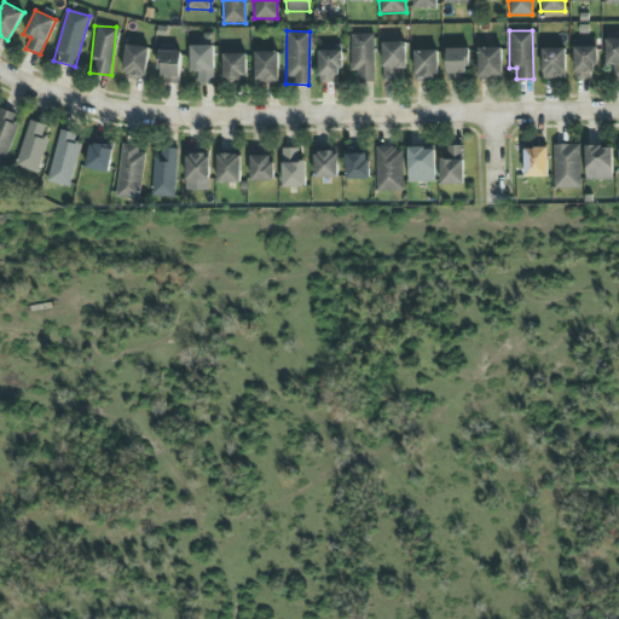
[(374,34),(350,34),(350,71),(357,71),(357,82),(374,82),(374,34)]
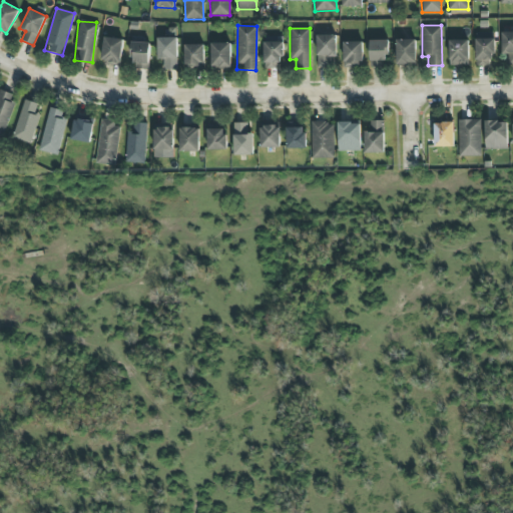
[(512,32),(502,32),(502,54),(509,54),(509,64),(512,64),(512,32)]
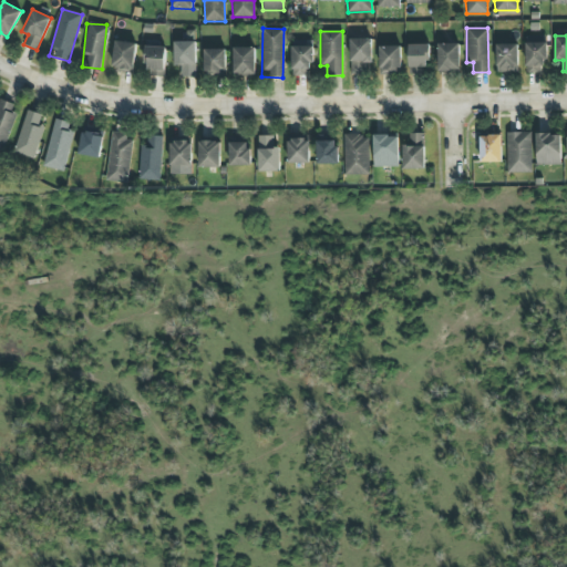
[(372,63),(371,39),(350,39),(350,74),(364,74),(364,63),(372,63)]
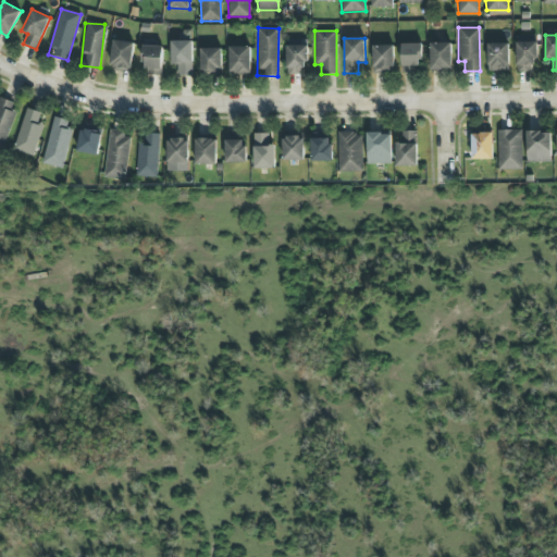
[(535,39),(517,39),(516,71),(534,72),(535,39)]
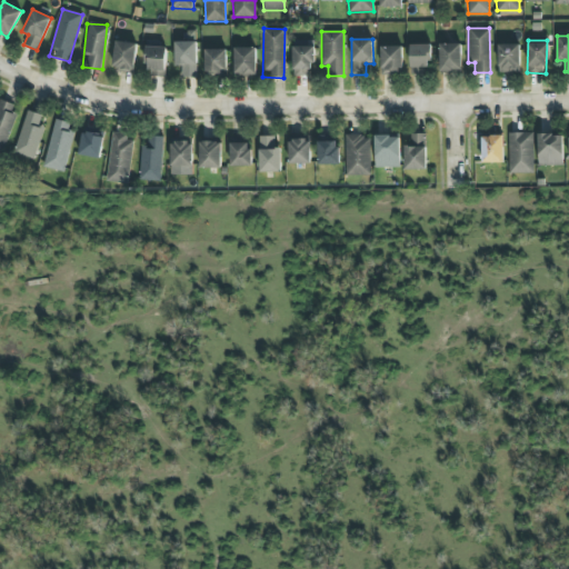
[(133,72),(136,42),(115,41),(113,71),(133,72)]
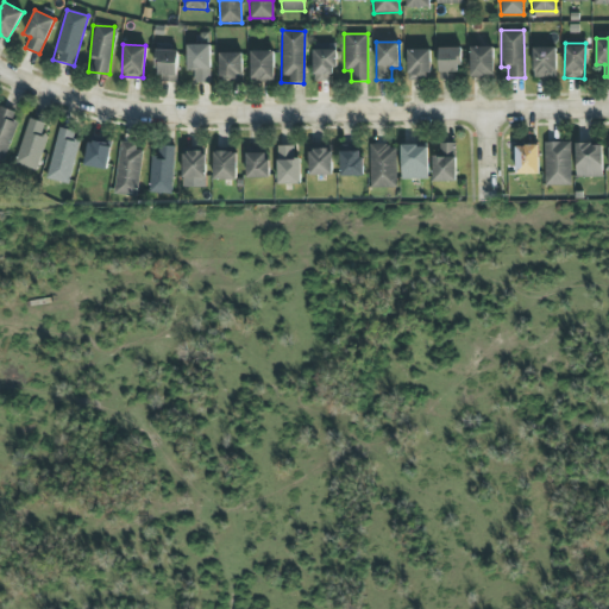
[(209,44),(186,45),(187,71),(194,71),(194,83),(211,83),(209,44)]
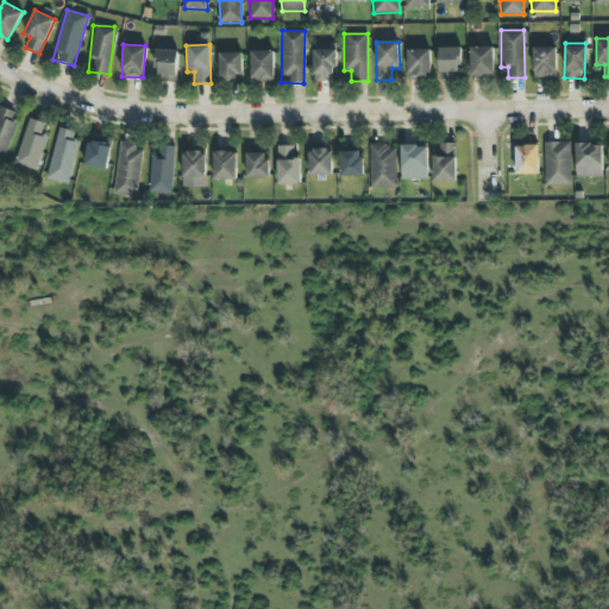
[(334,45),(313,44),(312,81),(333,82),(334,45)]
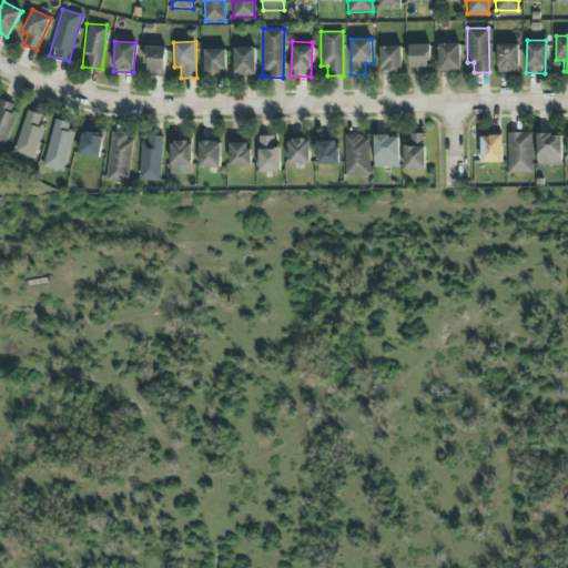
[(165,43),(145,42),(145,75),(164,77),(165,43)]
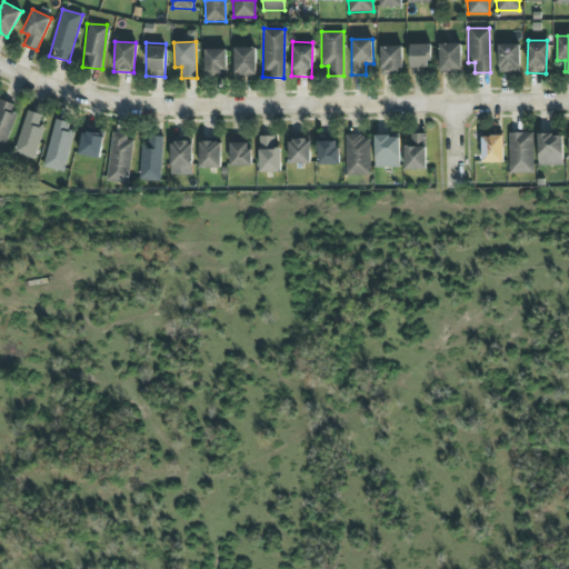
[(460,71),(461,45),(439,43),(439,71),(460,71)]
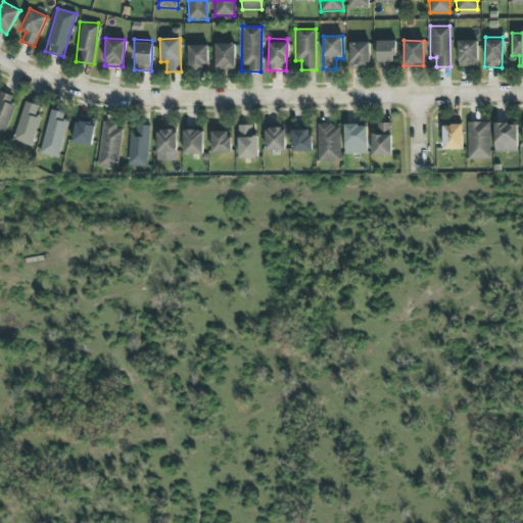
[(377,68),(394,67),(394,41),(377,41),(377,68)]
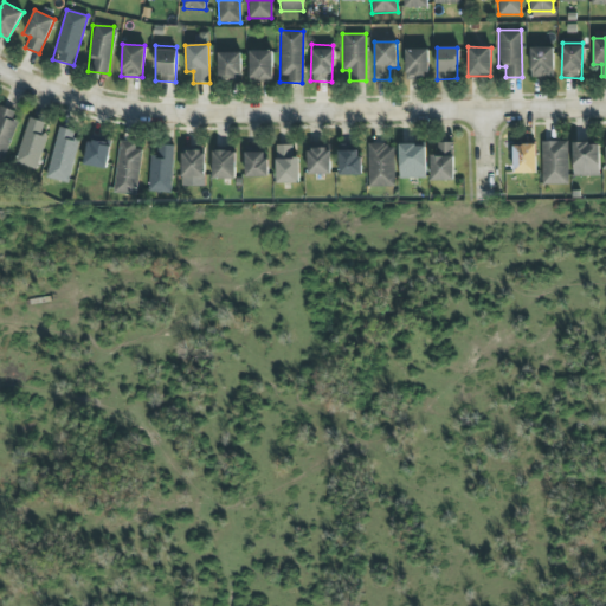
[(554,47),(530,47),(530,76),(553,77),(554,47)]
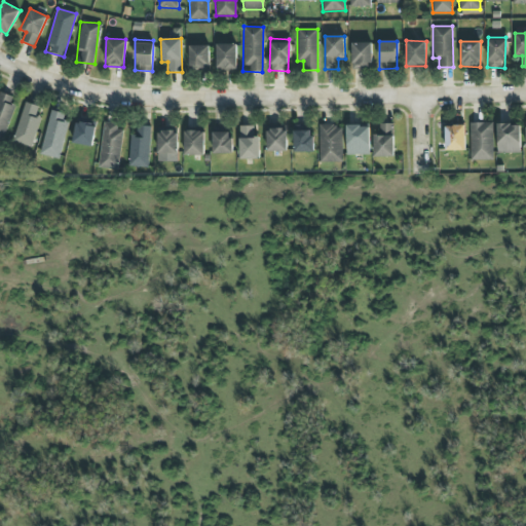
[(372,43),(352,42),(351,69),(372,69),(372,43)]
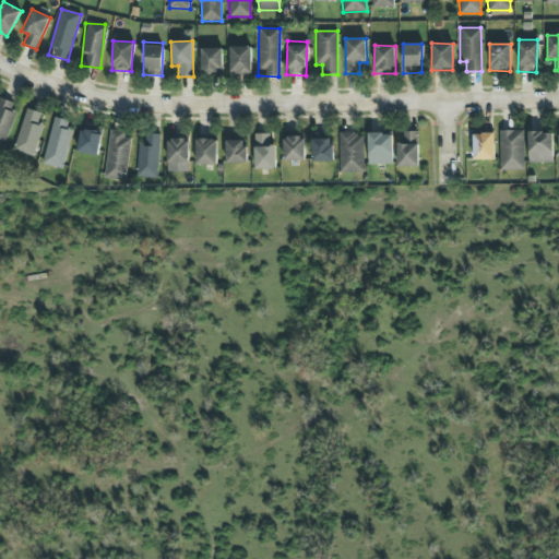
[(230,47),(229,73),(251,74),(251,47),(230,47)]
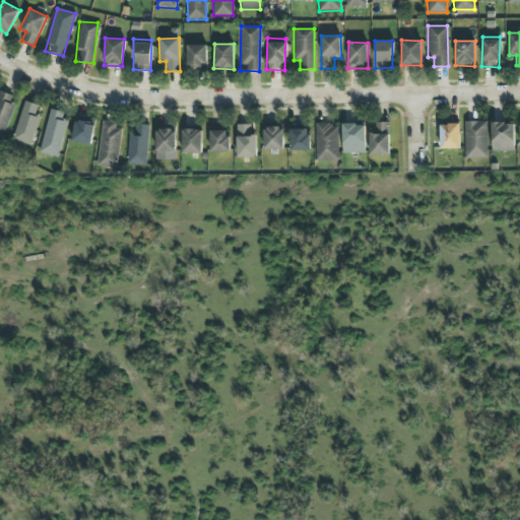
[(207,46),(187,45),(187,70),(206,70),(207,46)]
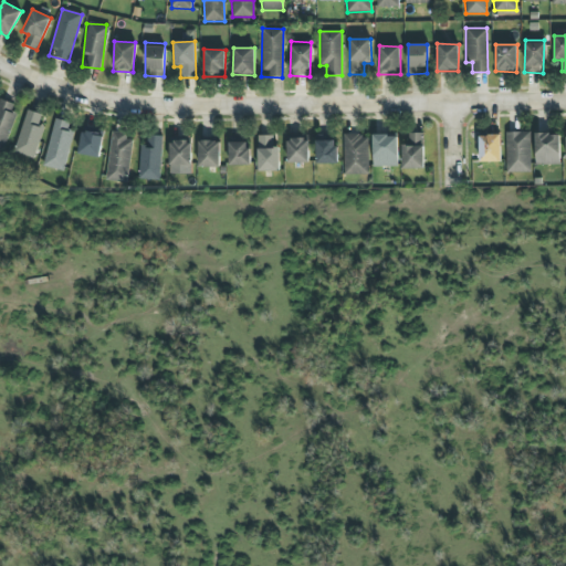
[(18,105),(1,100),(0,102),(0,146),(3,148),(18,105)]
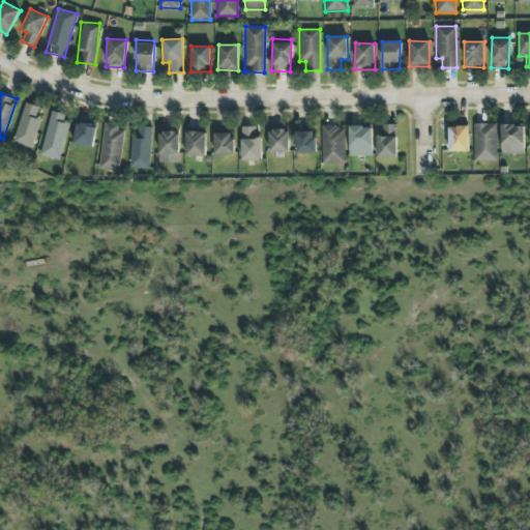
[(38,107),(25,102),(12,143),(31,149),(40,118),(35,117),(38,107)]
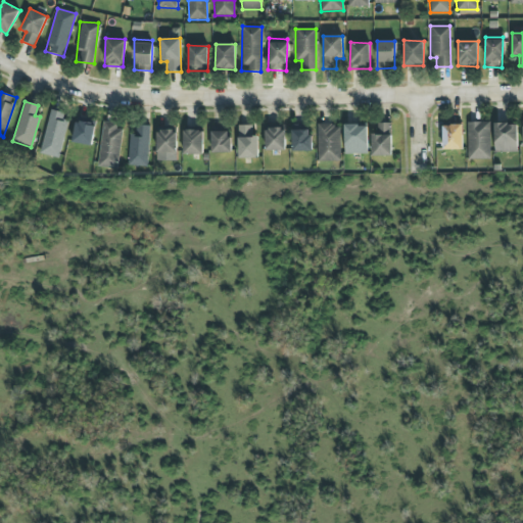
[(68,113),(50,109),(40,153),(58,158),(68,113)]
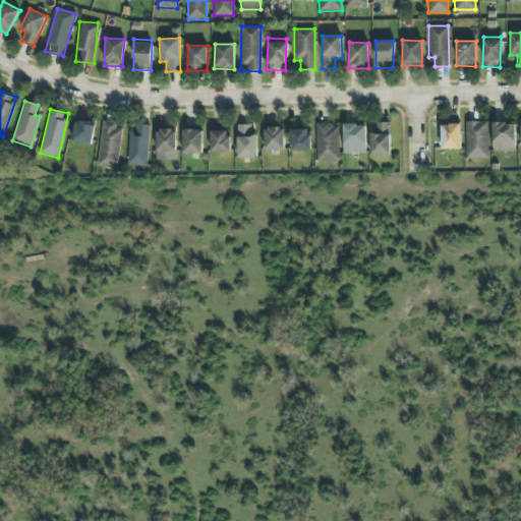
[(71,141),(91,146),(95,124),(75,120),(71,141)]
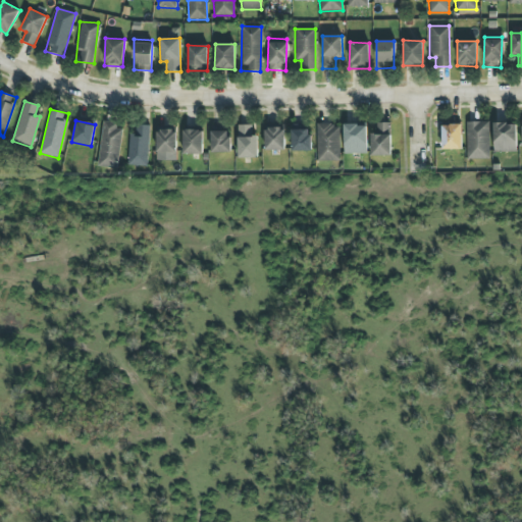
[(488,121),(466,122),(467,159),(489,159),(488,121)]
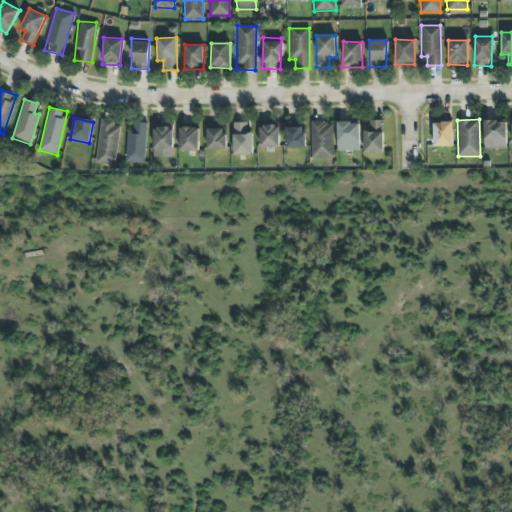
[(115,165),(120,123),(101,120),(95,163),(115,165)]
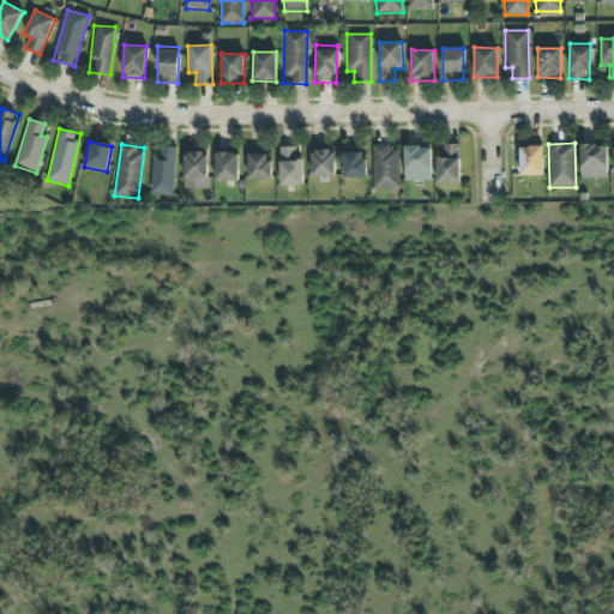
[(435,182),(459,184),(459,144),(441,144),(441,156),(437,156),(435,182)]
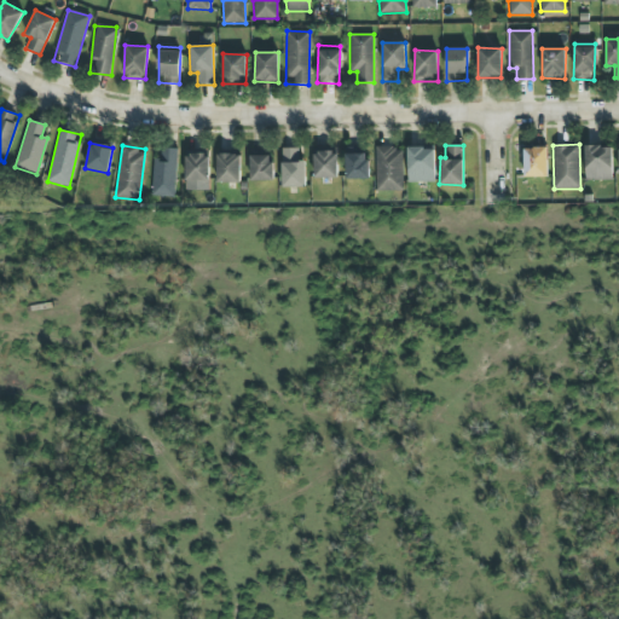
[(612,180),(612,146),(585,146),(585,179),(612,180)]
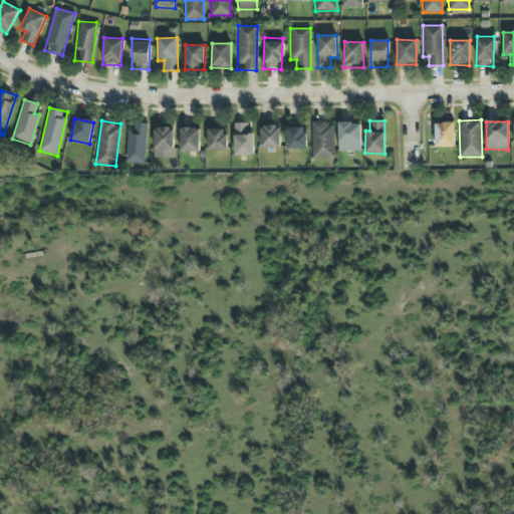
[(253,156),(253,133),(248,133),(248,122),(234,122),(234,156),(253,156)]
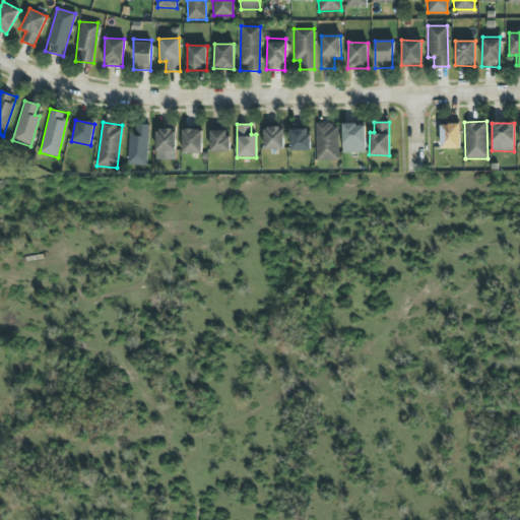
[(338,124),(315,124),(316,160),(339,160),(338,124)]
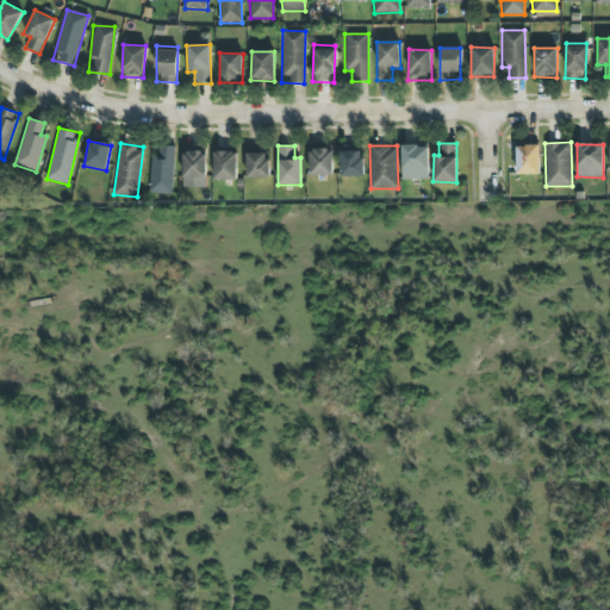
[(428,179),(428,145),(402,145),(402,180),(428,179)]
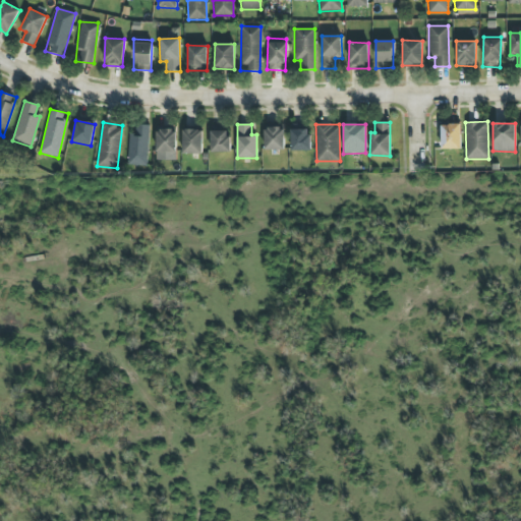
[(460,149),(460,124),(441,124),(441,149),(460,149)]
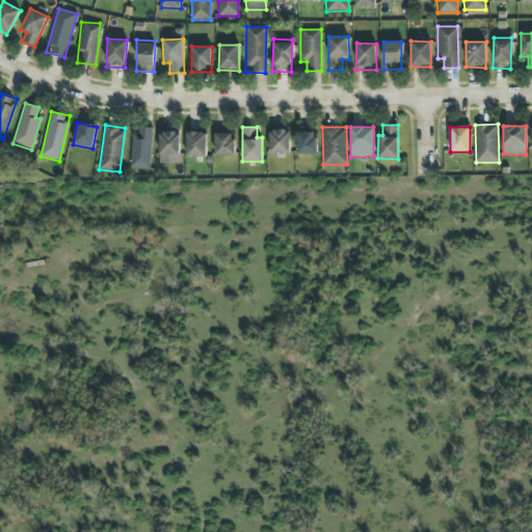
[(151,169),(152,128),(138,128),(137,136),(132,136),(131,168),(151,169)]
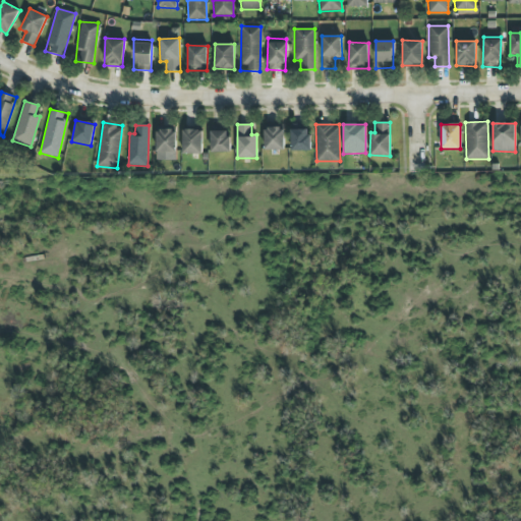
[(310,151),(310,126),(291,127),(292,151),(310,151)]
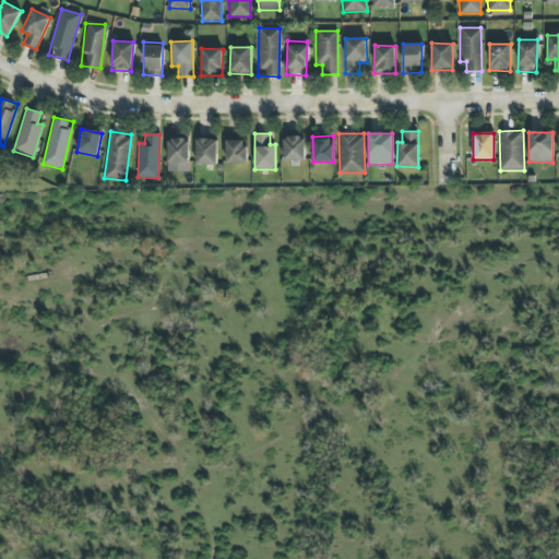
[(305,161),(305,137),(283,138),(284,161),(305,161)]
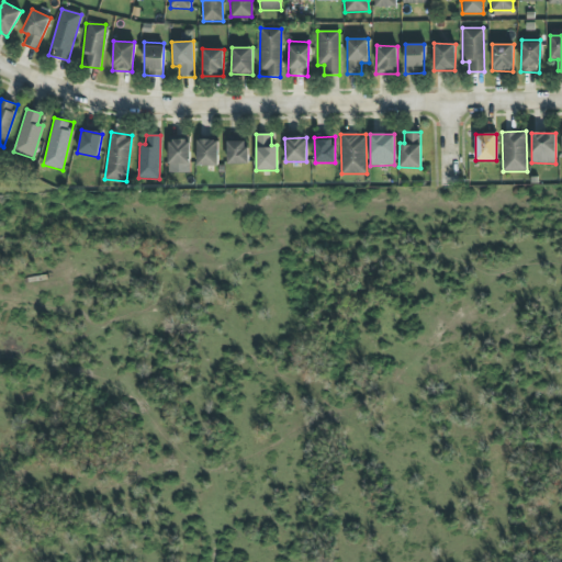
[(190,141),(169,139),(168,164),(190,164),(190,141)]
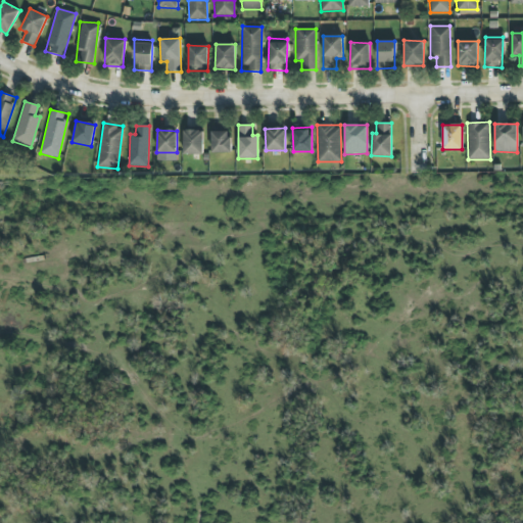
[(203,131),(183,130),(183,154),(202,155),(203,131)]
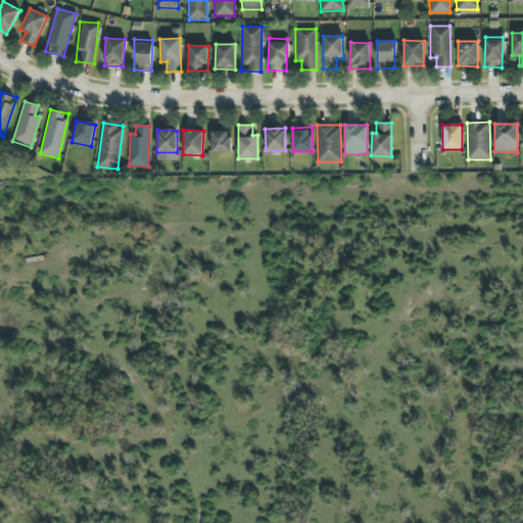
[(211,152),(230,152),(230,131),(211,132),(211,152)]
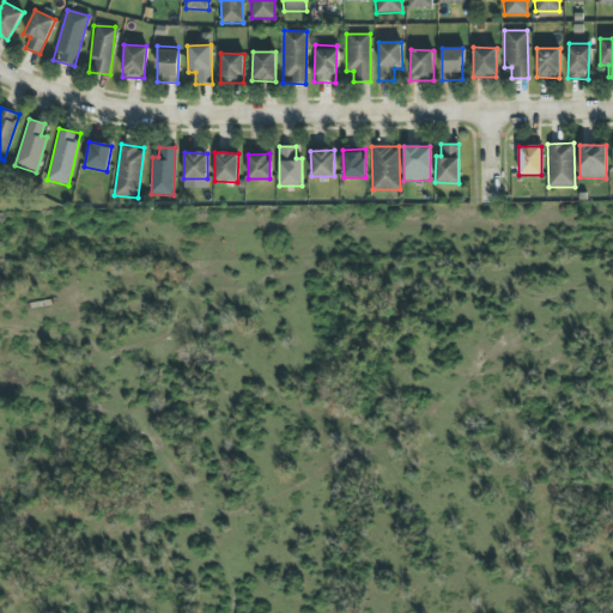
All buildings are outlined.
